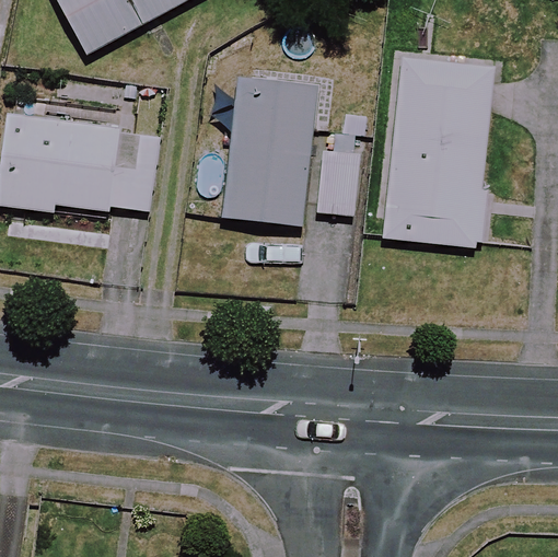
[(54,0),(93,62),(192,0),(54,0)]
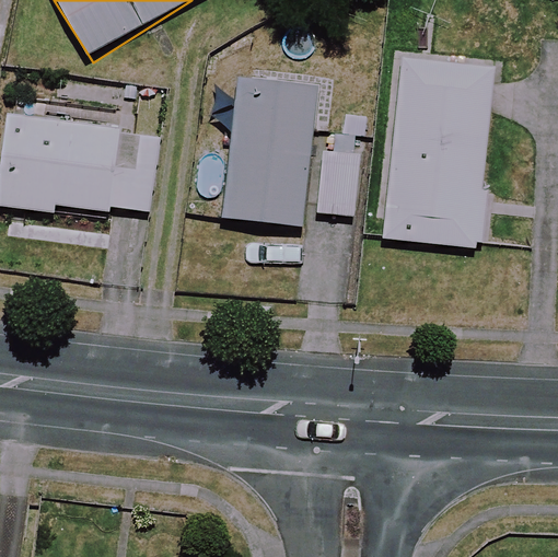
[(490,66),(398,59),(385,239),(477,246),(490,66)]
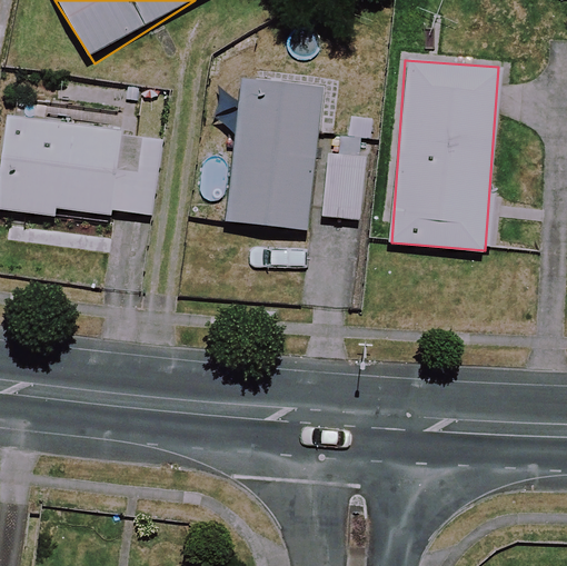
[(317,87),(232,82),(224,222),(308,228),(317,87)]
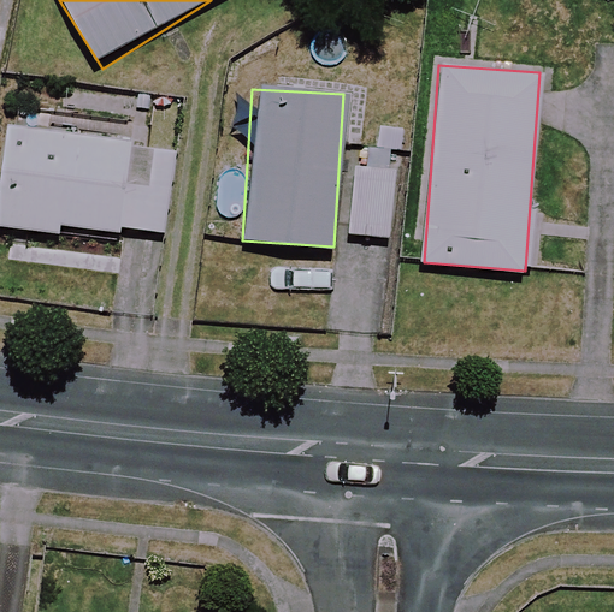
[(175,146),(10,131),(0,227),(60,232),(62,225),(166,235),(175,146)]
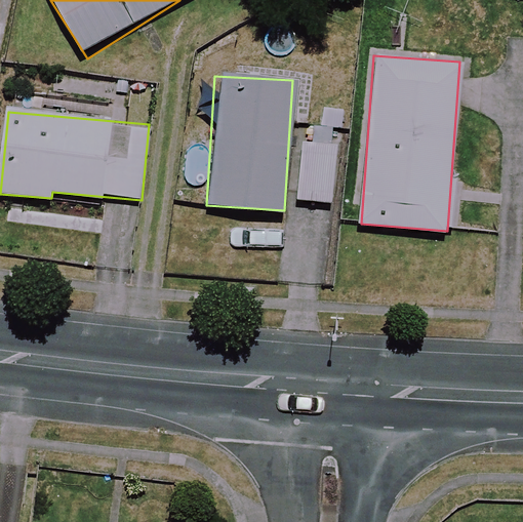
[(337,146),(304,142),(297,199),(332,202),(337,146)]
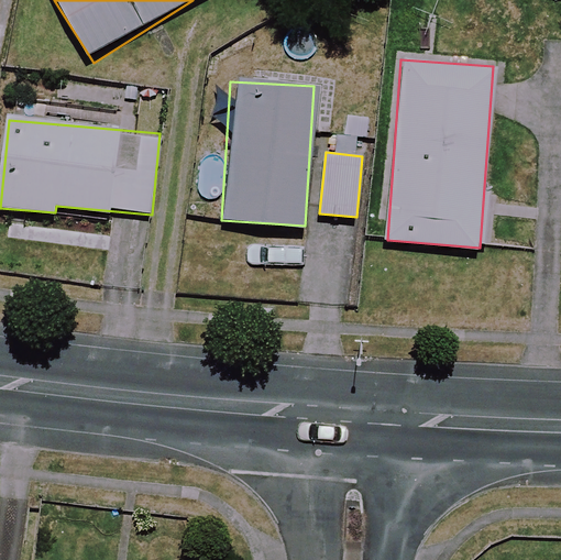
All buildings are outlined.
